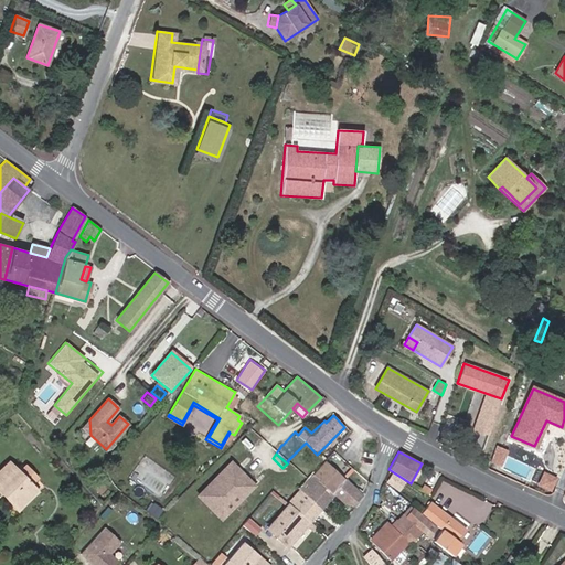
[(233,460),(196,494),(212,510),(226,497),(240,496),(254,482),(242,469),(240,471),(235,468),(238,465),(233,460)]
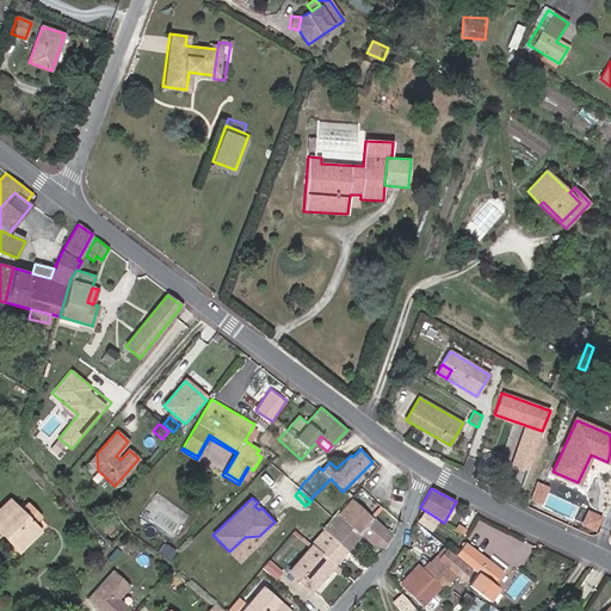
[(360,535),(374,518),(352,498),(338,514),(360,535)]
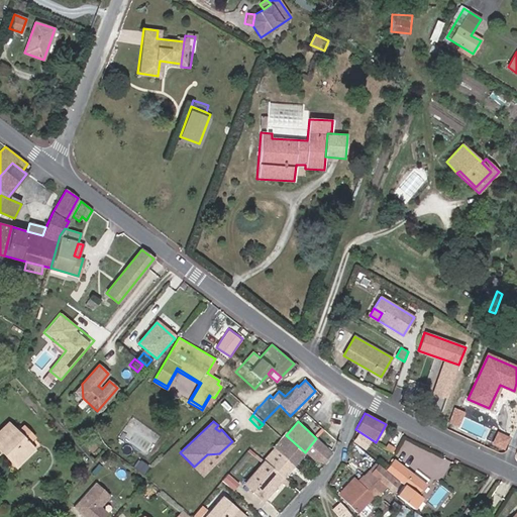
[(16,432),(8,423),(0,430),(0,446),(15,462),(30,446),(27,443),(16,432)]
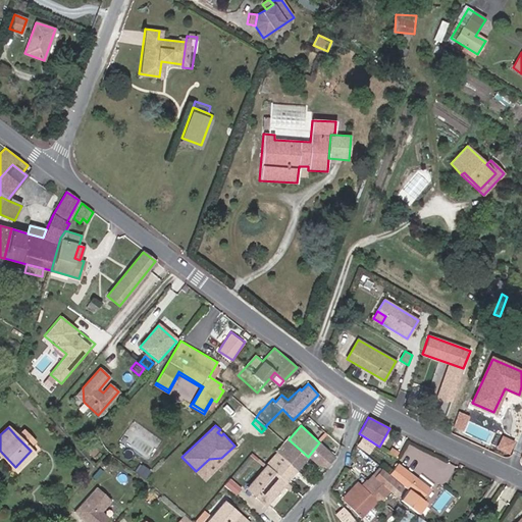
[(35,441),(23,429),(16,436),(28,448),(35,441)]
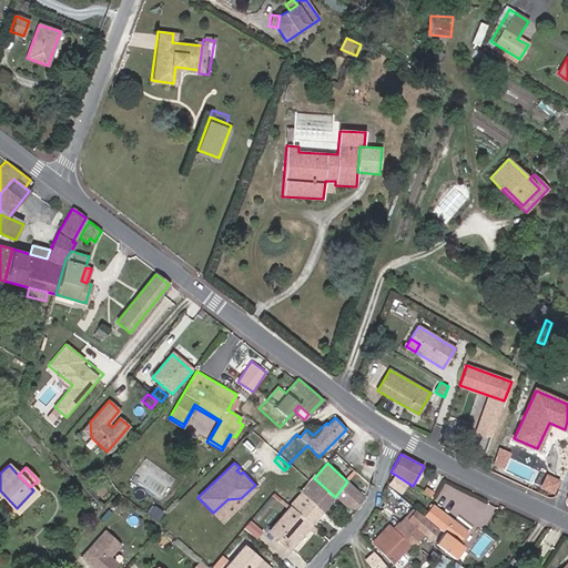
[(335,497),(314,478),(301,493),(322,511),(335,497)]
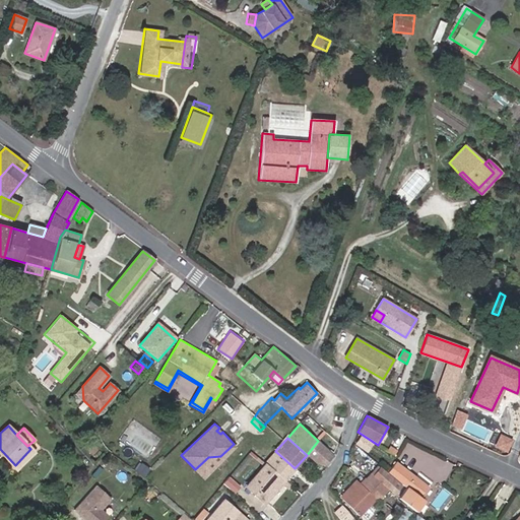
[(333,456),(318,441),(307,455),(316,462),(325,465),(333,456)]
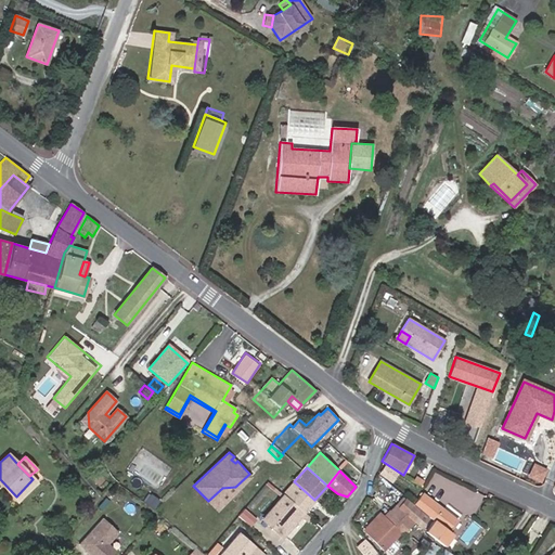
[(208,501),(217,510),(252,476),(249,474),(235,487),(222,488),(208,501)]
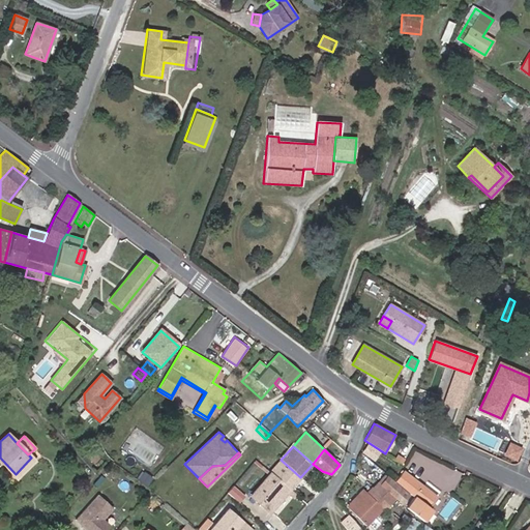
[(403,464),(405,459),(398,454),(394,460),(403,464)]
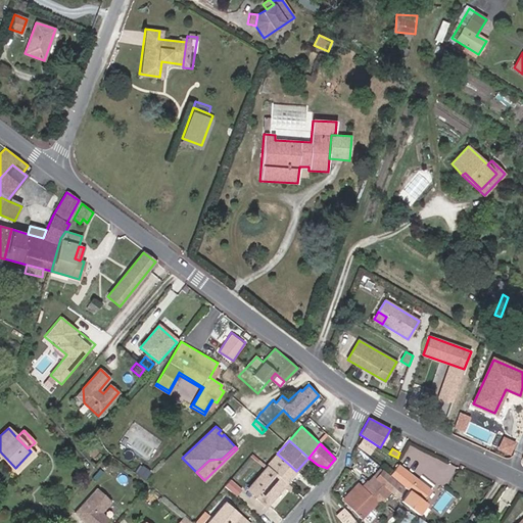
[(0,455),(16,472),(34,455),(31,452),(15,468),(0,452),(0,455)]
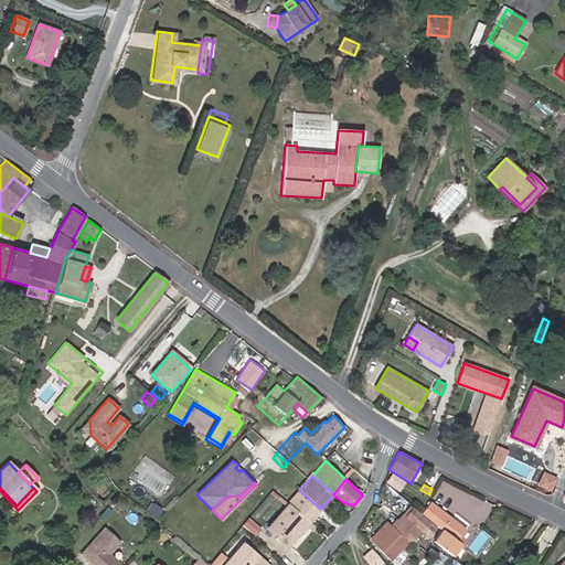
[(320,509),(299,490),(288,503),(309,522),(320,509)]
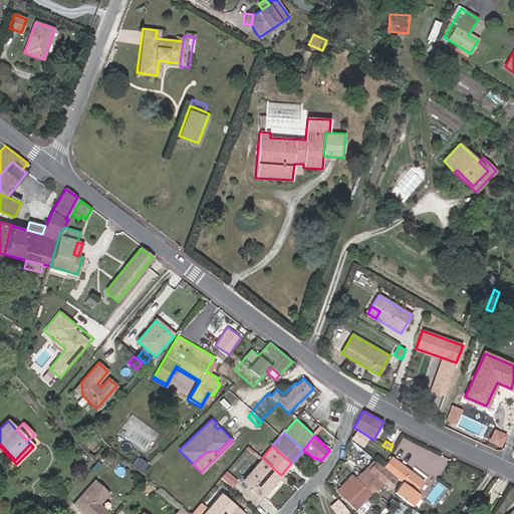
[(141,456),(134,462),(140,469),(147,463),(141,456)]
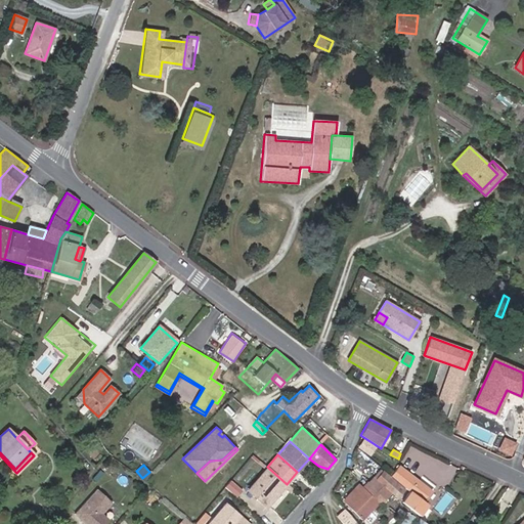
[(402,501),(420,516),(428,505),(424,501),(432,491),(399,466),(391,476),(410,491),(402,501)]
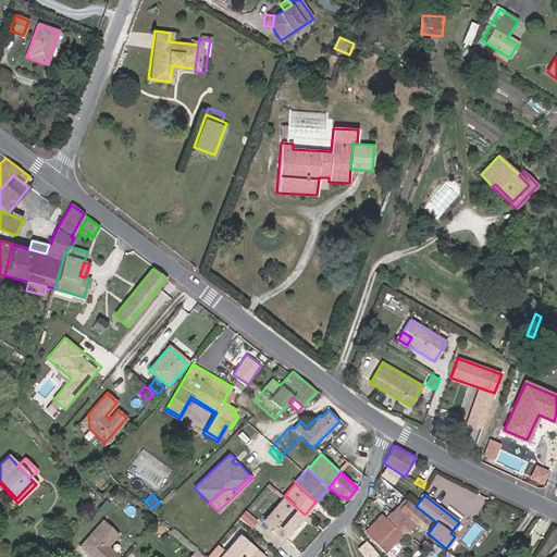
[(283,540),(301,518),(308,523),(311,520),(305,515),(284,496),(262,520),(283,540)]
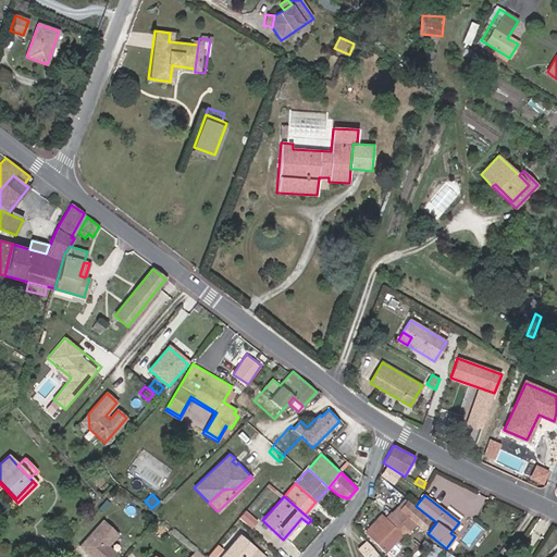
[(415,524),(398,509),(406,500),(405,499),(392,512),(391,511),(385,517),(388,521),(395,516),(409,530),(415,524)]
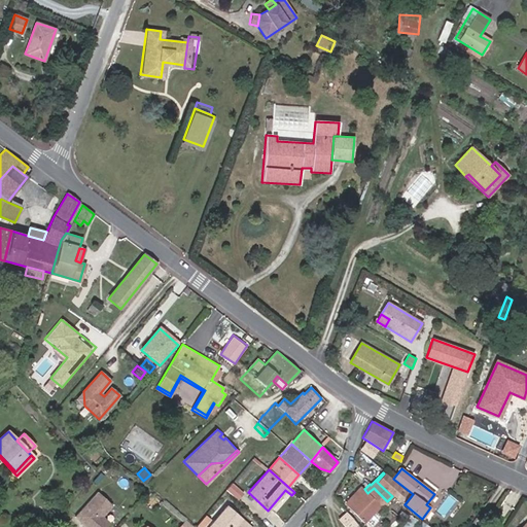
[(406,492),(384,473),(377,482),(392,496),(398,501),(406,492)]
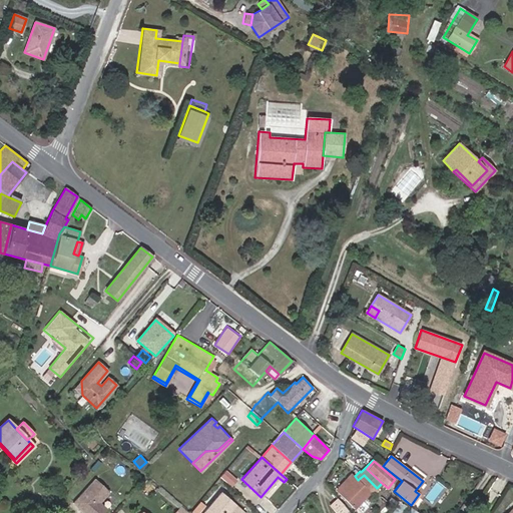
[(225,470),(219,477),(230,487),(236,479),(225,470)]
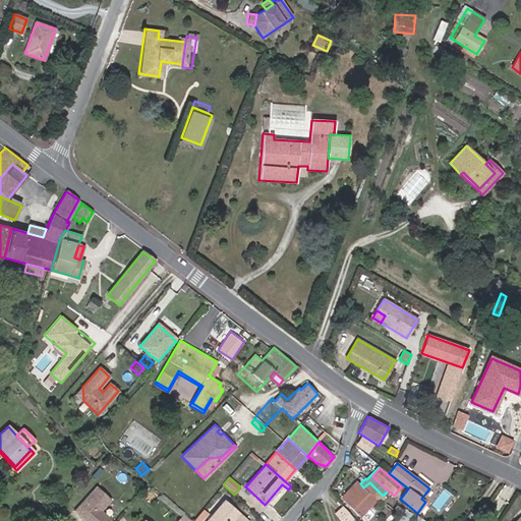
[(342,500),(359,482),(356,480),(339,498),(342,500)]
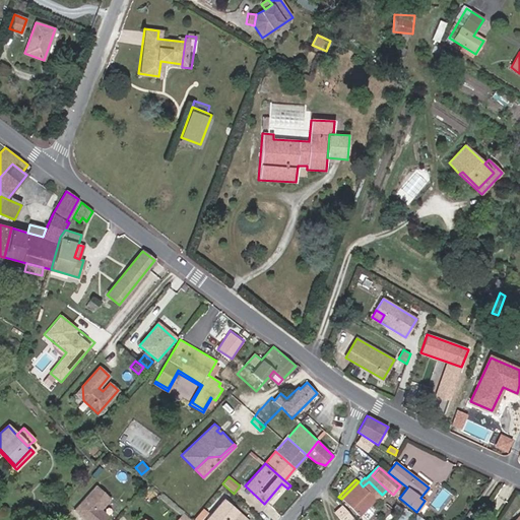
[(370,506),(376,499),(378,502),(384,496),(382,495),(369,481),(363,486),(360,482),(359,481),(341,499),(360,516),(370,506)]
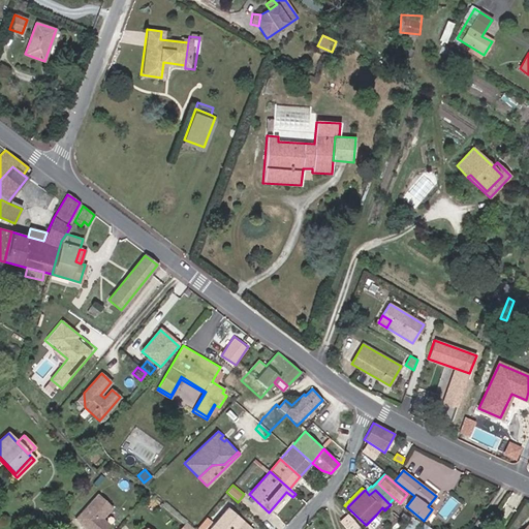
[(75,519),(86,528),(105,528),(110,526),(102,519),(113,507),(98,494),(75,519)]
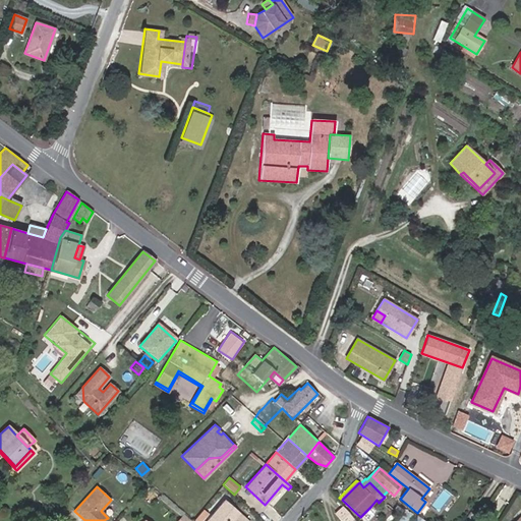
[(247,520),(224,501),(208,520),(209,520),(247,520)]
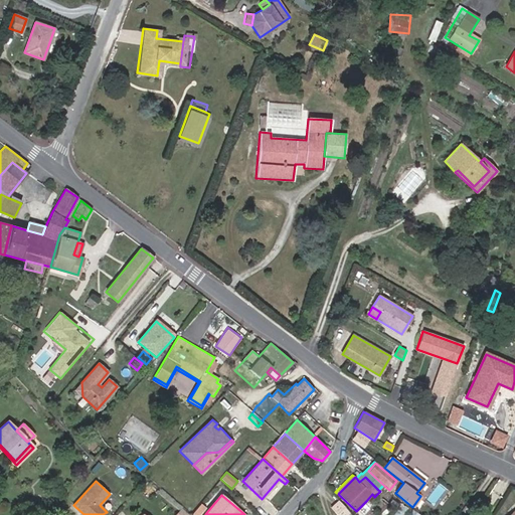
[(351,514),(338,500),(325,509),(333,514),(351,514)]
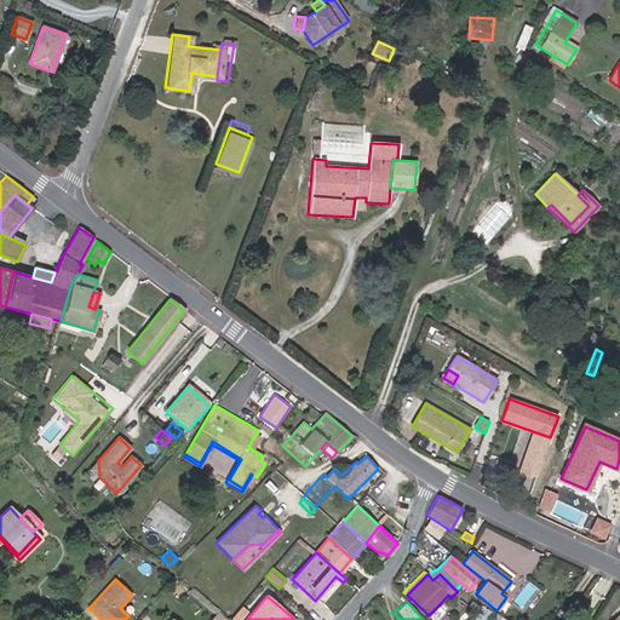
[(432,619),(434,619),(446,608),(441,603),(429,615),(432,619)]
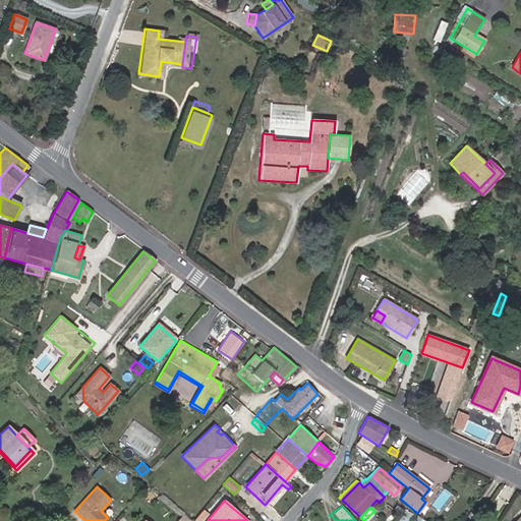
[(407,520),(412,515),(404,509),(400,514),(402,515),(397,520),(407,520)]
